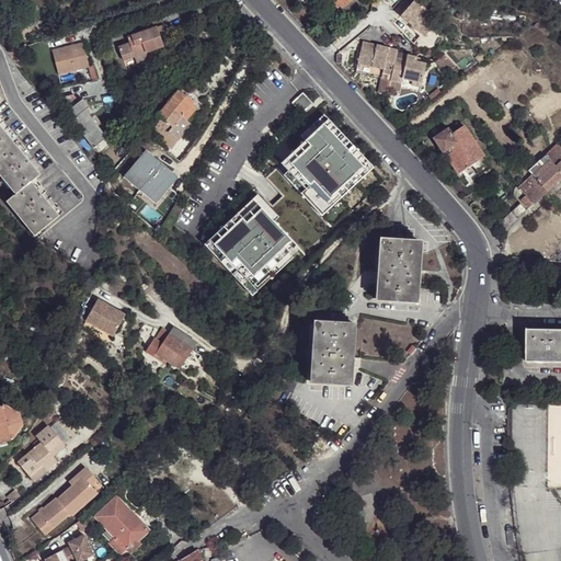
[(330,0),(340,11),(352,0),(330,0)]
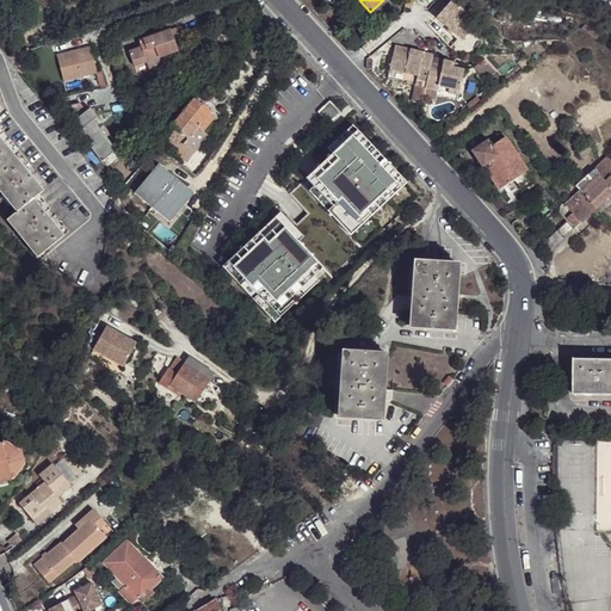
[(389,0),(383,0),(370,12),(377,22),(395,7),(389,0)]
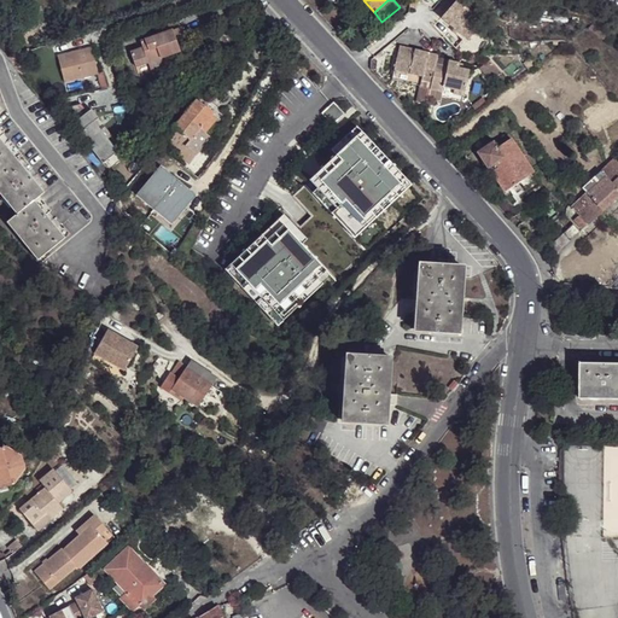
[(478,29),(471,22),(461,13),(466,9),(458,0),(443,17),(468,41),(478,29)]
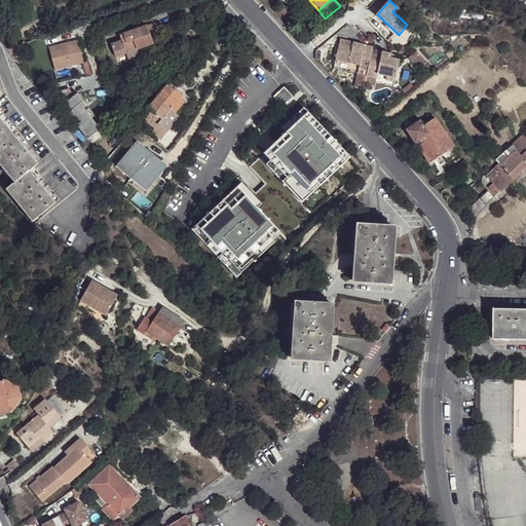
[(392,11),(401,19),(405,13),(397,7),(392,11)]
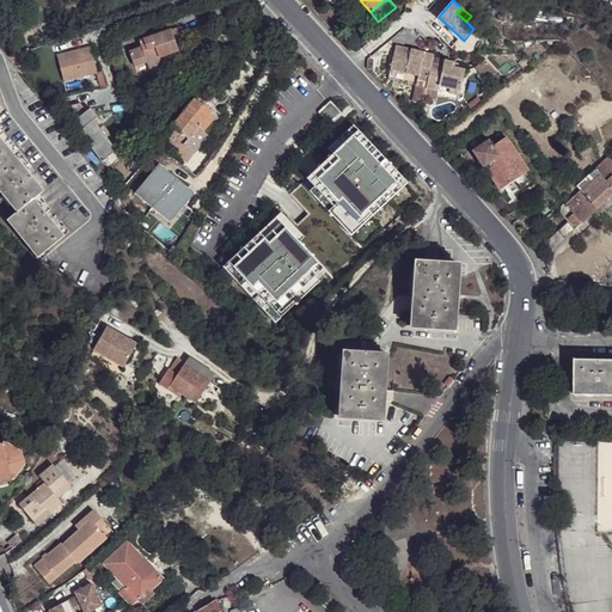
[(46,36),(40,24),(31,28),(32,32),(31,34),(35,40),(46,36)]
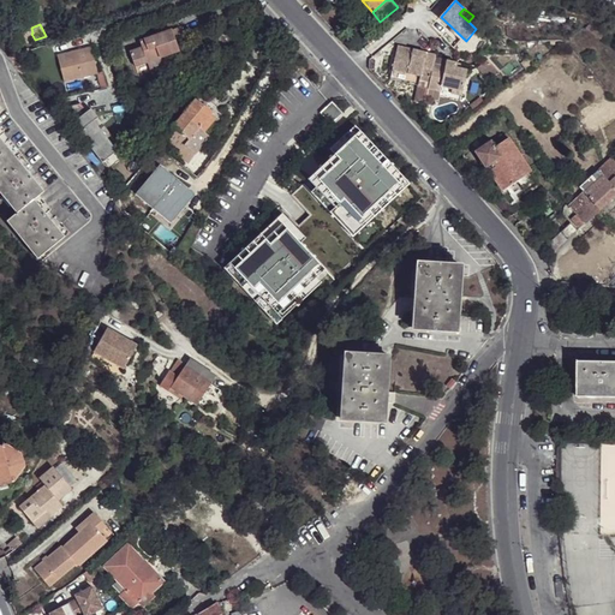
[(167,54),(169,59),(183,53),(178,43),(185,41),(181,30),(143,45),(145,52),(133,57),(138,71),(150,66),(153,72),(167,66),(165,60),(162,55),(167,54)]
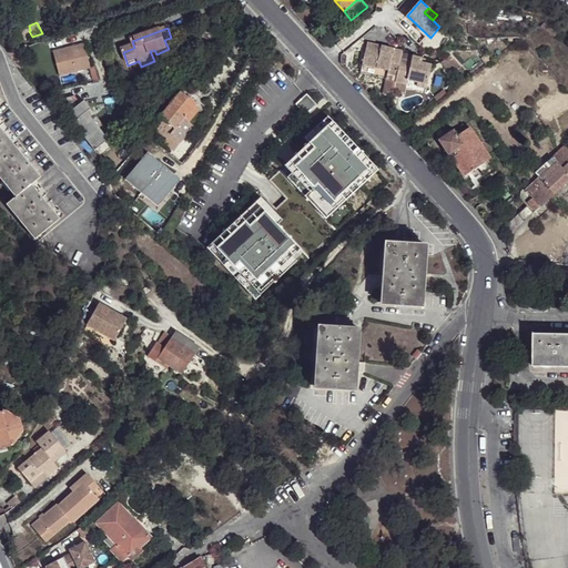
[(367,43),(363,64),(388,70),(383,94),(393,97),(394,90),(406,93),(408,80),(418,82),(428,84),(432,66),(422,63),(423,59),(413,57),(412,61),(401,58),(402,54),(403,51),(367,43)]
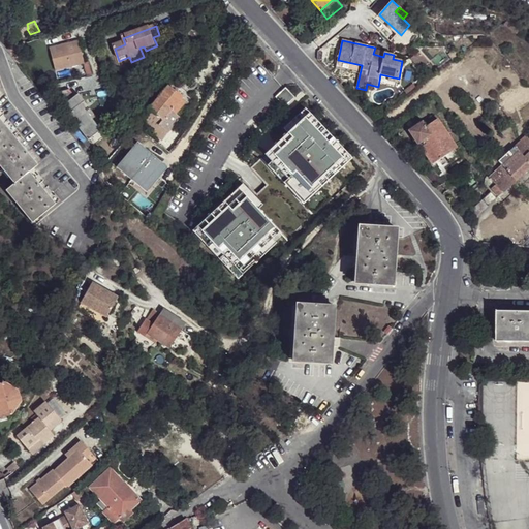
[(76,70),(87,68),(82,47),(52,54),(58,75),(76,70)]
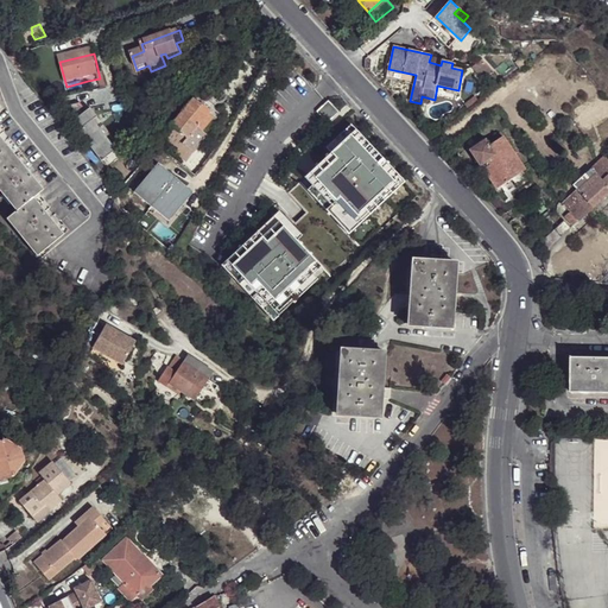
[(491,75),(481,61),(473,65),(482,81),(491,75)]
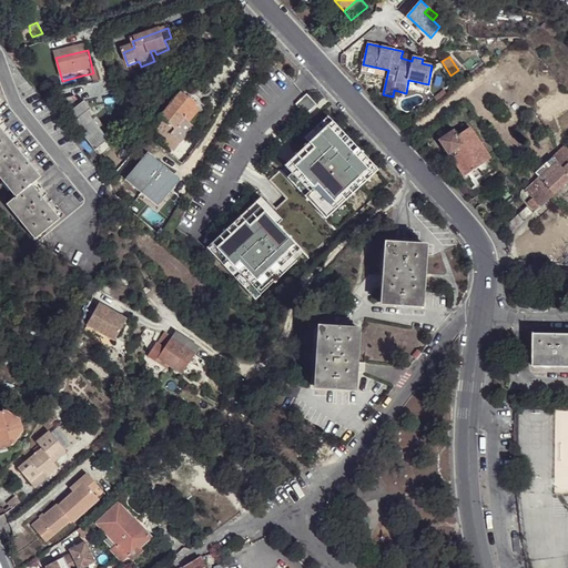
[(154,61),(141,67),(142,70),(155,66),(154,61)]
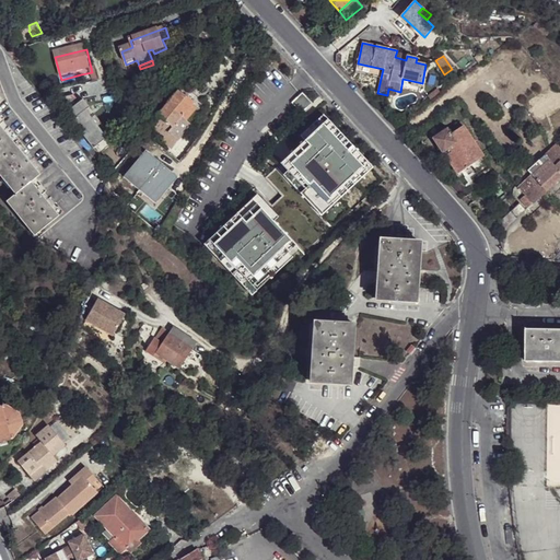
[(424,95),(427,98),(436,92),(435,89),(424,95)]
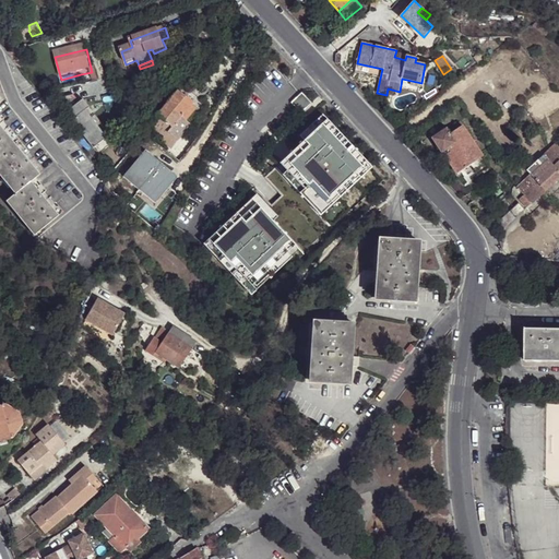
[(156,116),(171,128),(167,133),(177,141),(189,126),(185,121),(194,110),(189,106),(191,104),(176,92),(156,116)]
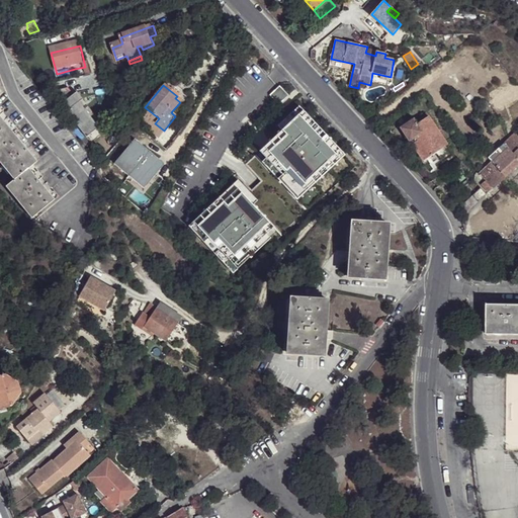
[(278,85),(269,94),(278,104),(287,95),(278,85)]
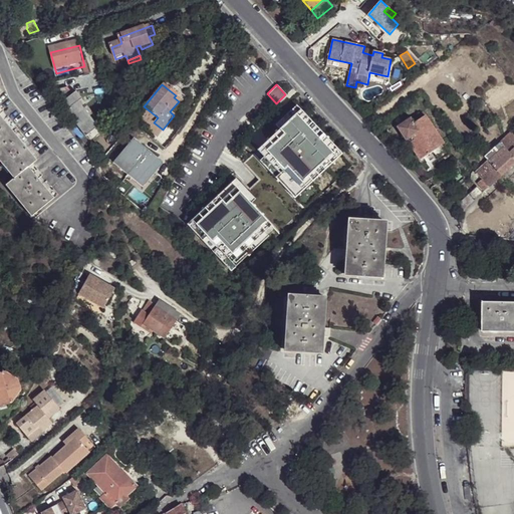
[(68,86),(51,91),(86,136),(98,126),(79,101),(82,98),(76,91),(73,93),(68,86)]
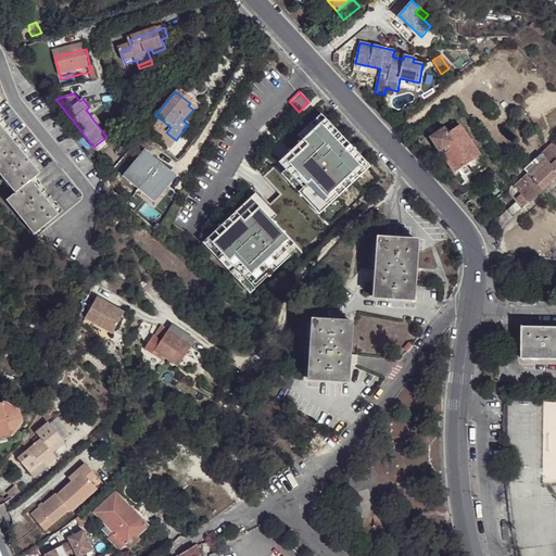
[(344,149),(350,144),(320,114),(299,136),(303,140),(320,123),(344,149)]
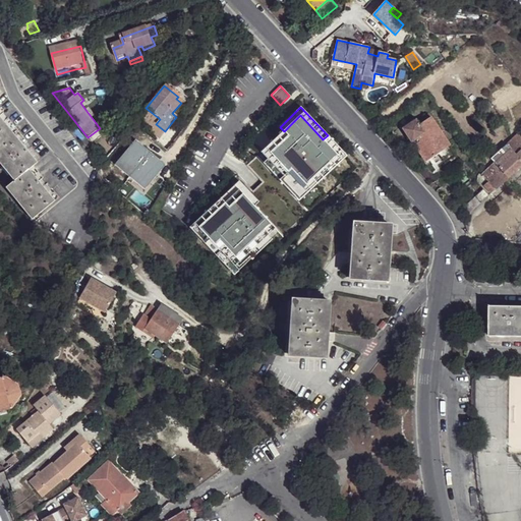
[(159,139),(165,131),(156,124),(160,119),(146,108),(138,117),(153,128),(150,132),(159,139)]
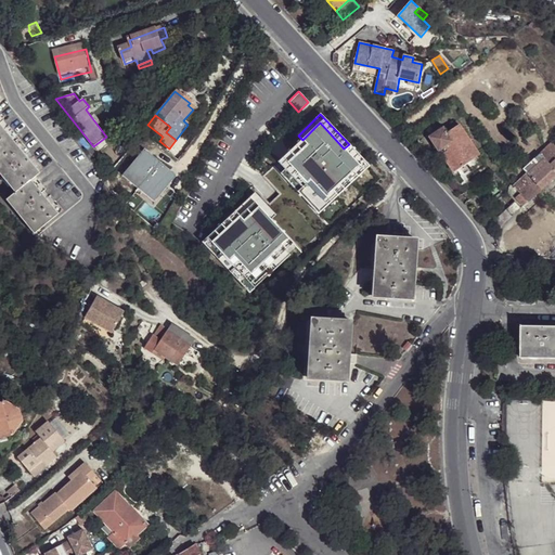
[(478,152),(486,147),(465,117),(457,123),(466,134),(478,152)]
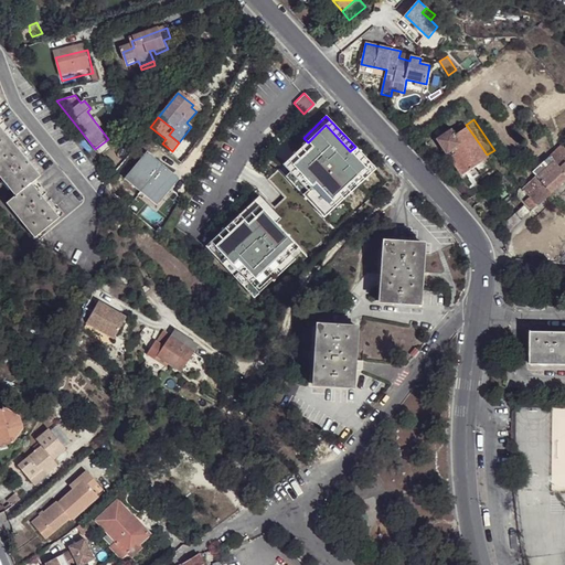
[(308,142),(284,166),(290,172),(308,191),(304,195),(321,213),(369,167),(371,169),(374,167),(355,147),(350,151),(326,125),(308,142)]
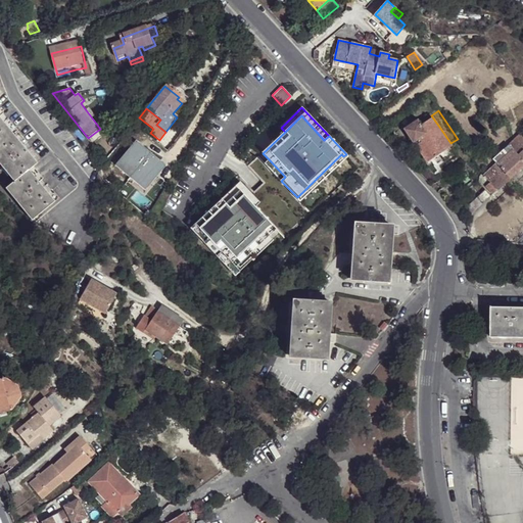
[(439,127),(431,115),(420,123),(428,133),(439,127)]
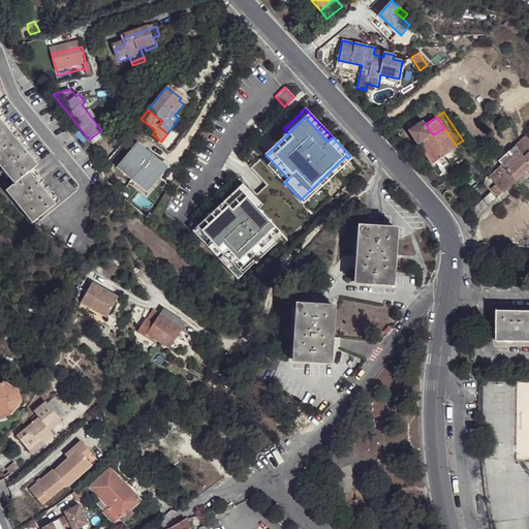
[(5,190),(32,223),(55,204),(29,172),(33,168),(37,165),(0,119),(0,166),(13,184),(5,190)]
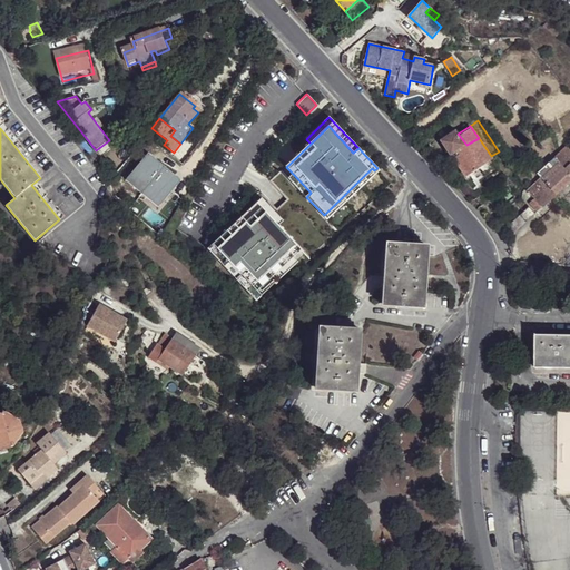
[(494,158),(491,156),(479,138),(467,145),(458,134),(455,129),(440,140),(443,148),(451,160),(453,159),(465,177),(471,174),(492,159),(494,158)]
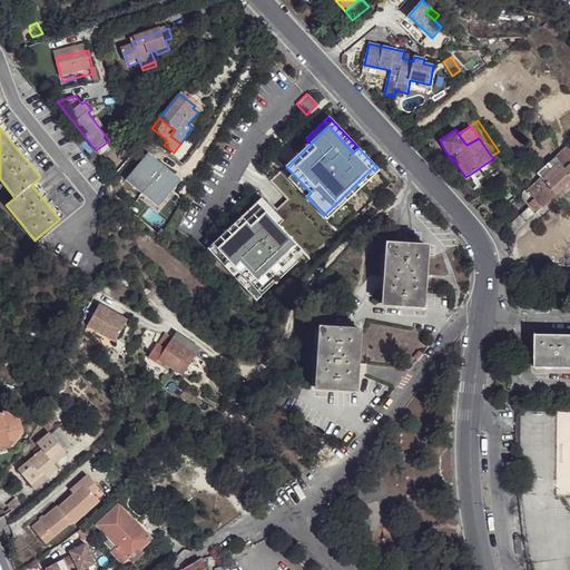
[(539,143),(543,147),(551,138),(547,134),(539,143)]
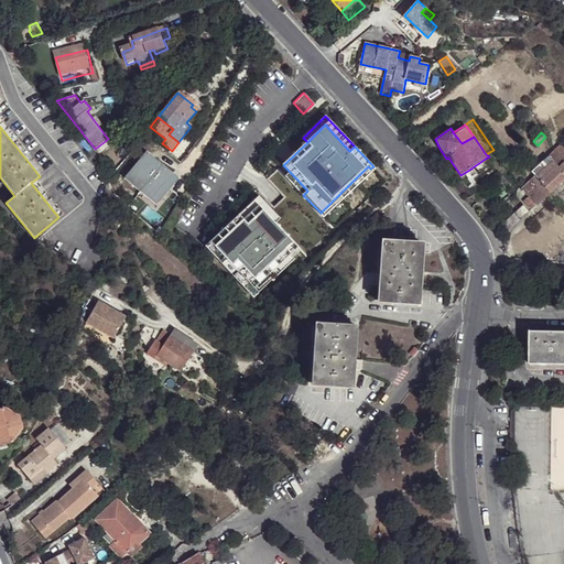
[(557,169),(563,163),(563,149),(561,145),(552,154),(553,163),(557,169)]
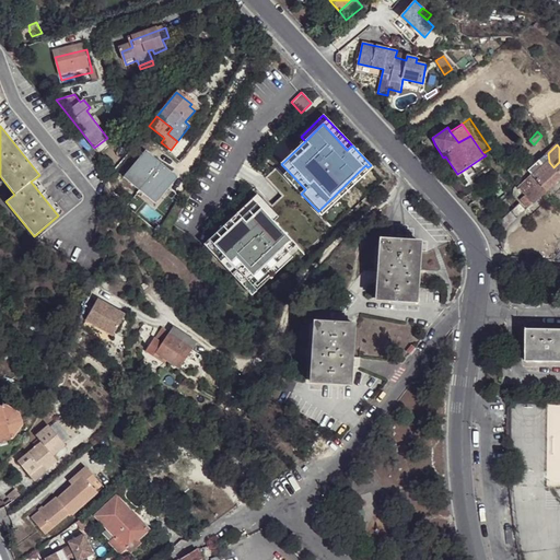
[(483,156),(463,171),(466,173),(473,167),(479,177),(492,170),(483,156)]
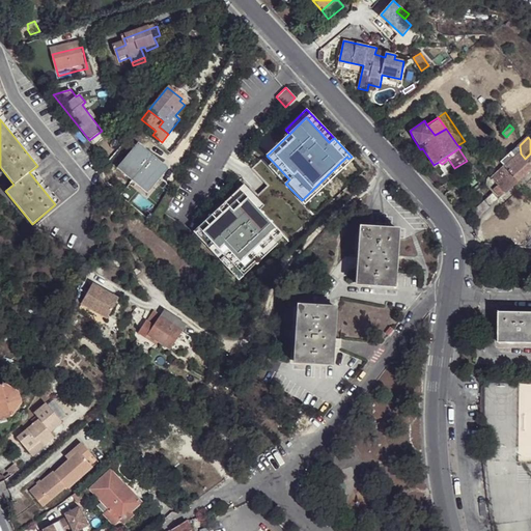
[(510,173),(525,159),(521,154),(516,148),(500,162),(504,167),(510,173)]
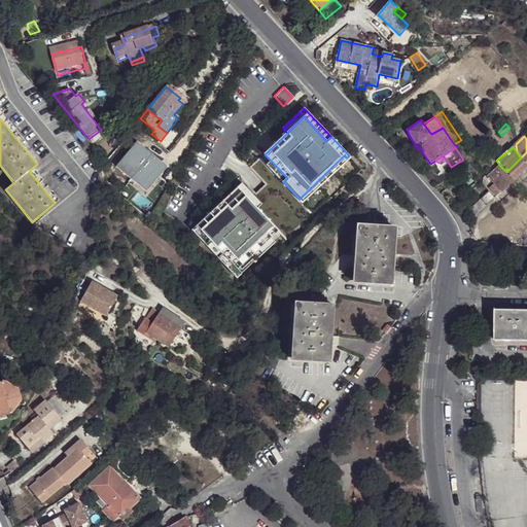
[(513,179),(526,167),(526,163),(526,162),(526,161),(526,152),(521,157),(506,172),(513,179)]
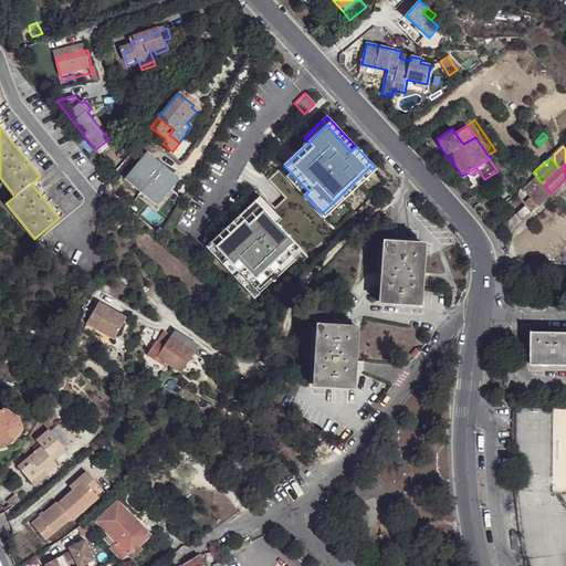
[(376,168),(375,167),(371,169),(369,167),(322,213),(326,218),(376,168)]
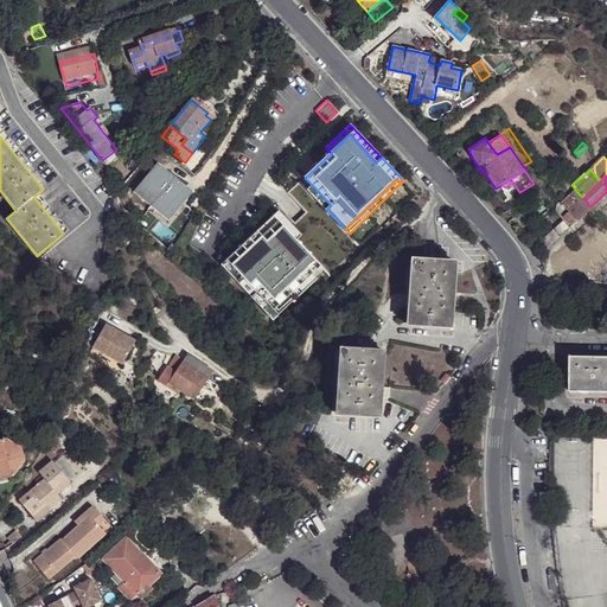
[(326,210),(331,205),(312,185),(307,190),(326,210)]
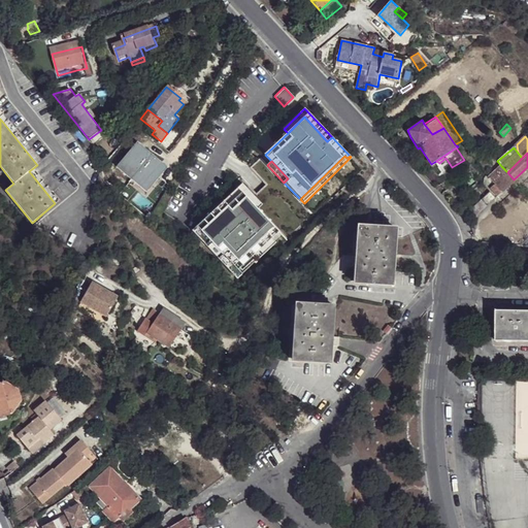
[(499,179),(507,172),(501,166),(489,177),(490,179),(495,185),(496,186),(500,183),(499,179)]
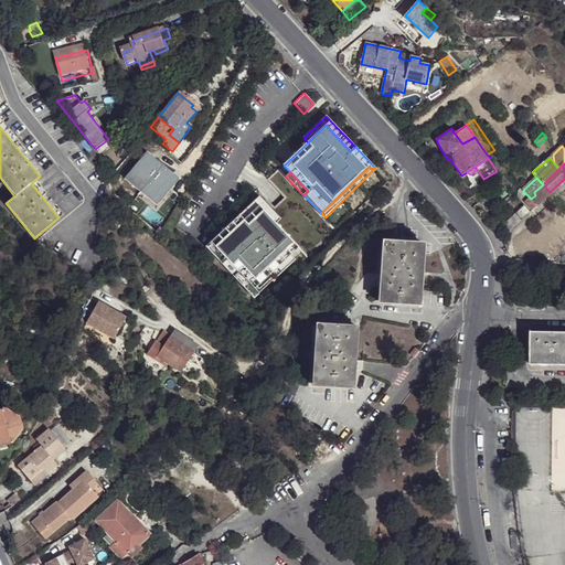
[(536,205),(550,192),(543,184),(534,192),(535,195),(531,199),(536,205)]
